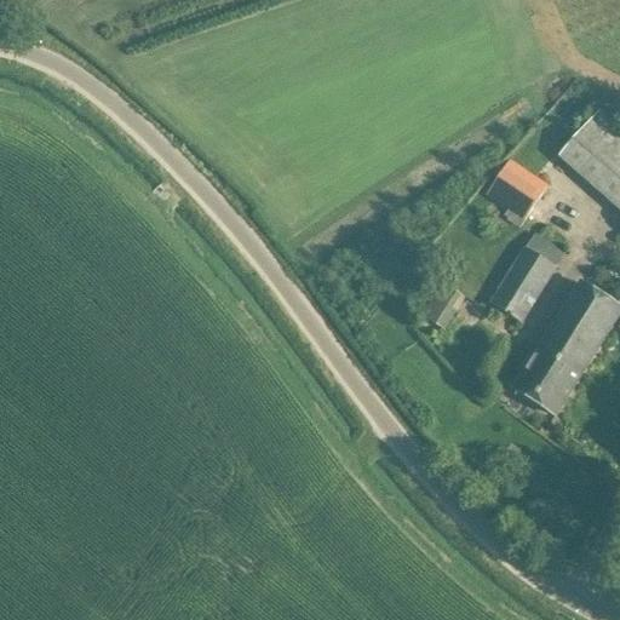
[(560,158),(619,210),(619,128),(601,112),(560,158)]
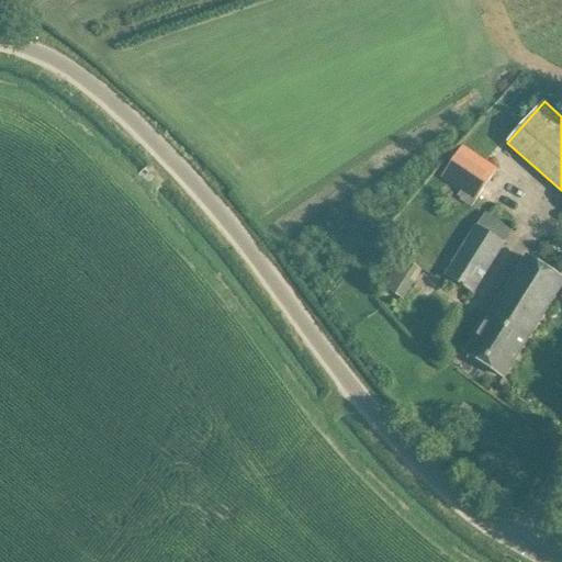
[(441,178),(475,201),(496,169),(462,146),(441,178)]
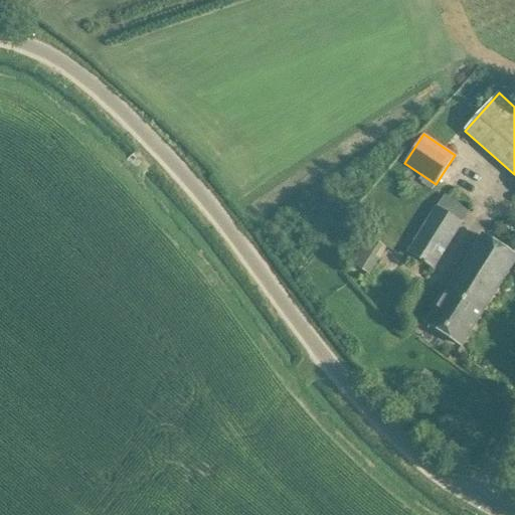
[(463,223),(438,207),(407,254),(434,271),(463,223)]
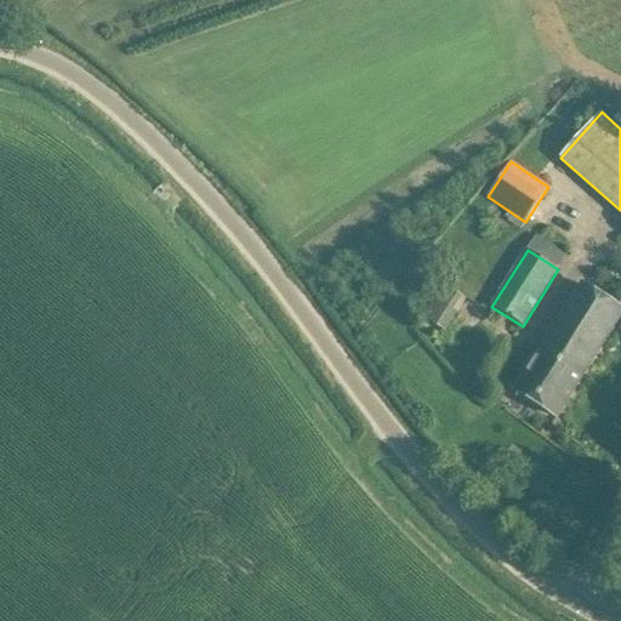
[(516,392),(557,417),(620,314),(620,308),(584,285),(516,392)]
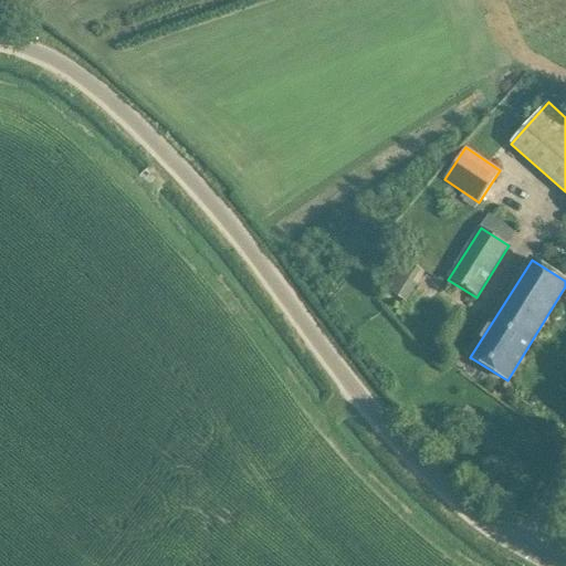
[(406,261),(387,291),(405,302),(423,272),(406,261)]
